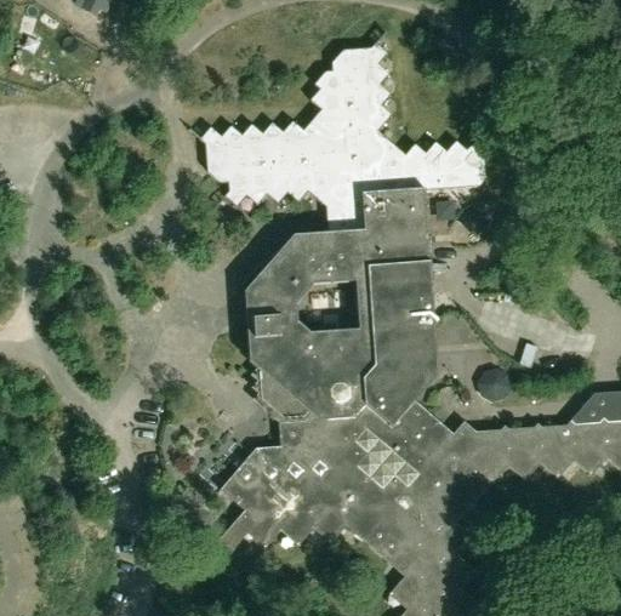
[(83,0),(85,1),(83,7),(96,15),(100,7),(106,11),(112,0),(83,0)]
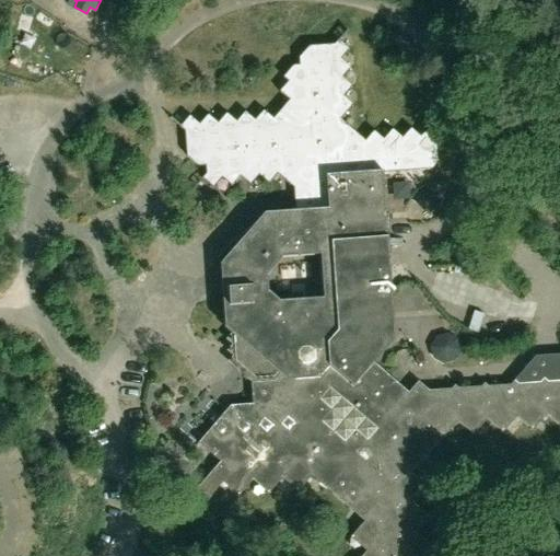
[(225,264),(225,269),(229,307),(229,321),(261,349),(261,369),(251,381),(252,402),(230,404),(209,428),(229,446),(232,460),(220,461),(197,486),(198,497),(209,496),(223,481),(238,495),(253,479),(268,493),(282,476),(298,490),(312,474),(363,520),(350,535),(366,549),(360,555),(421,555),(431,544),(417,531),(430,516),(413,501),(428,486),(411,472),(457,419),(474,433),(487,418),(503,431),(516,416),(532,429),(546,414),(559,425),(559,358),(539,377),(539,381),(517,382),(513,379),(510,383),(488,384),(483,381),(480,385),(458,386),(454,383),(451,387),(429,389),(418,380),(408,391),(373,360),(394,337),(382,171),(430,168),(429,160),(438,159),(436,140),(440,135),(429,125),(420,135),(410,127),(401,136),(393,128),(384,137),(374,129),(365,139),(340,118),(353,103),(343,94),(351,84),(342,76),(351,67),(340,57),(349,47),(338,38),(334,43),(310,44),(299,56),(299,64),(292,64),(283,76),(289,79),(280,90),(290,97),(273,117),(264,108),(255,118),(245,109),(236,119),(226,112),(218,122),(208,113),(199,123),(189,114),(179,125),(185,129),(186,154),(198,164),(205,163),(206,172),(201,176),(212,186),(221,176),(231,185),(241,174),(249,184),(259,173),(268,182),(277,172),(293,186),(294,220),(263,222),(225,264)]
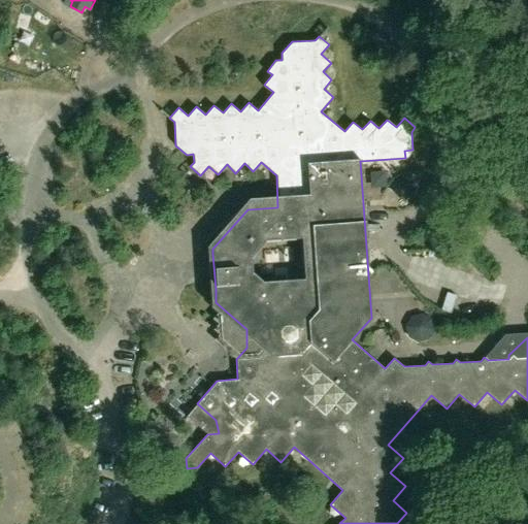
[(465,282),(459,299),(468,302),(474,285),(465,282)]
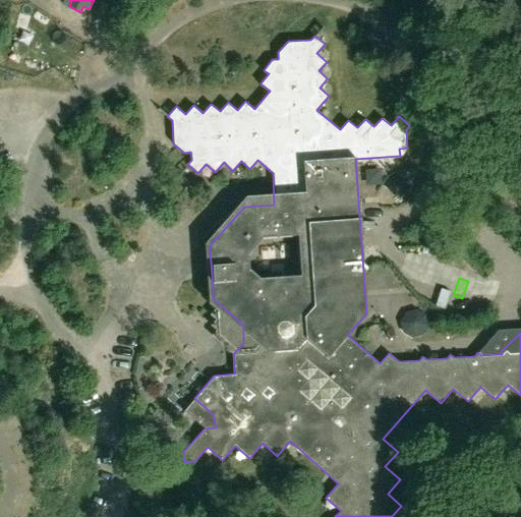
[(425,284),(398,289),(401,301),(427,297),(425,284)]
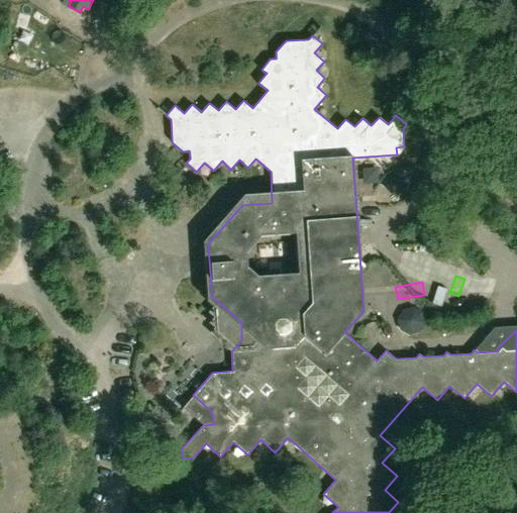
[(424,320),(420,310),(411,306),(401,309),(397,318),(400,328),(409,332),(419,329),(424,320)]
